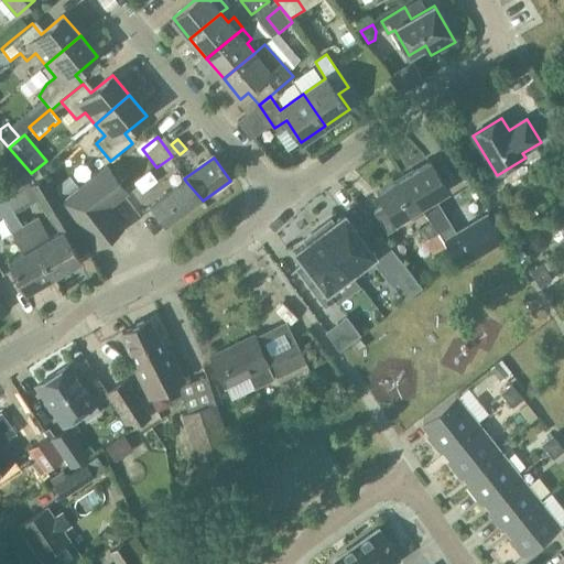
[(431,161),(404,177),(422,207),(425,212),(432,223),(438,234),(452,225),(435,199),(448,192),(431,161)]
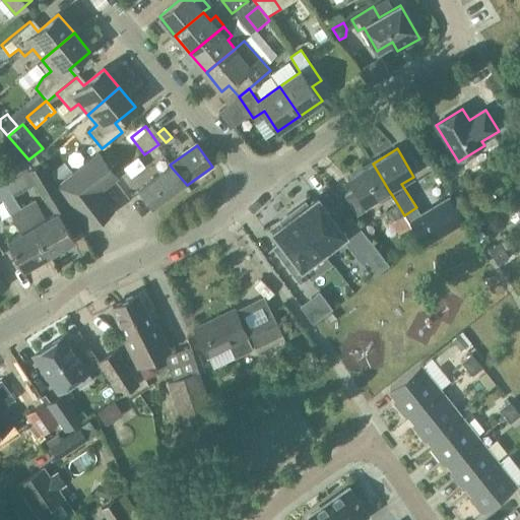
[(59,184),(57,186),(90,231),(116,211),(101,192),(119,179),(100,153),(71,175),(59,184)]
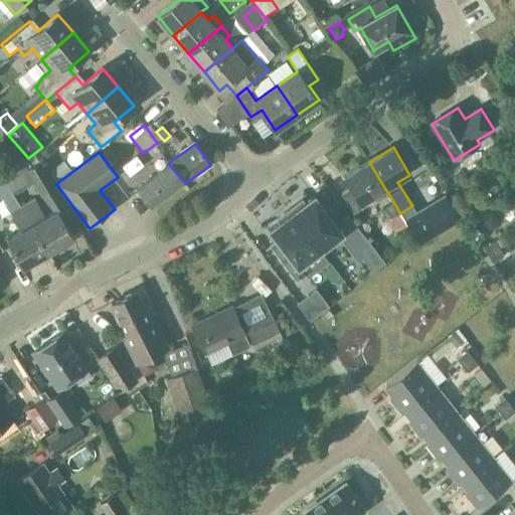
[(68,206),(40,162),(27,170),(55,214),(58,212),(68,206)]
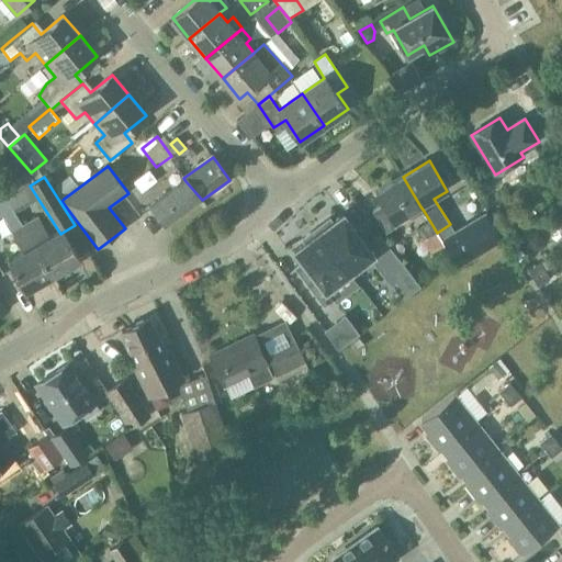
[(420,206),(403,177),(377,192),(384,205),(373,212),(386,234),(397,227),(395,222),(408,214),(411,218),(424,211),(420,206)]
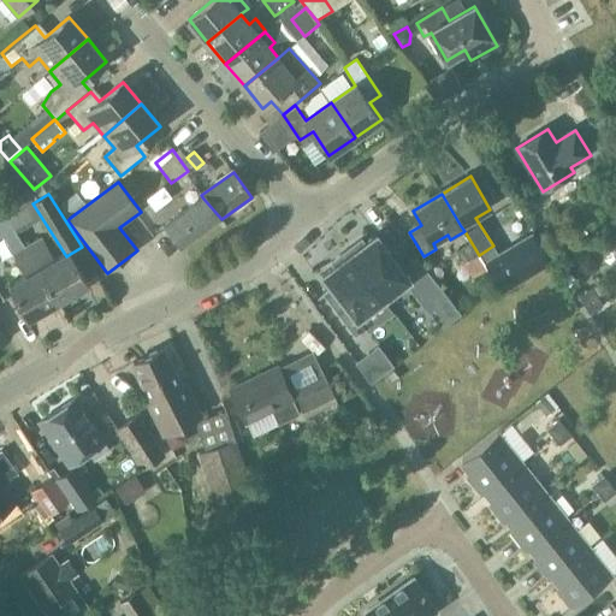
[(70,218),(84,207),(75,196),(61,207),(70,218)]
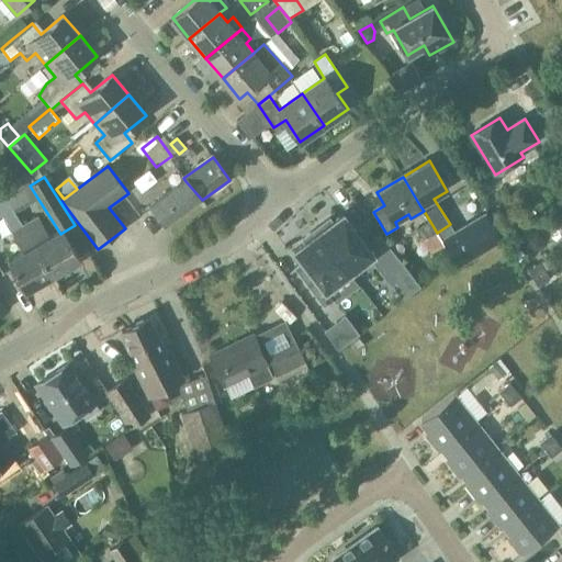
[(202,200),(186,181),(152,206),(167,226),(202,201),(202,200)]
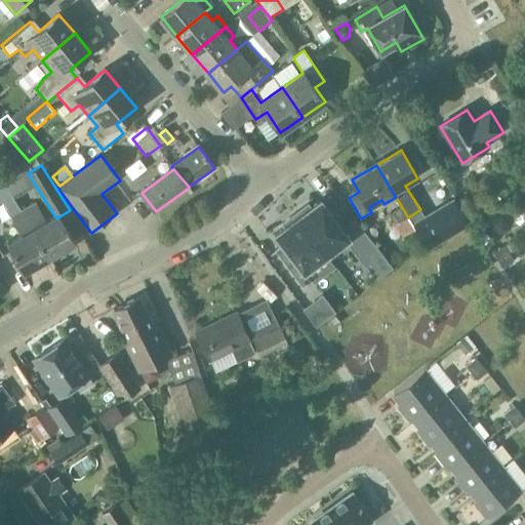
[(50,259),(76,244),(59,216),(56,218),(48,224),(36,202),(23,210),(50,259)]
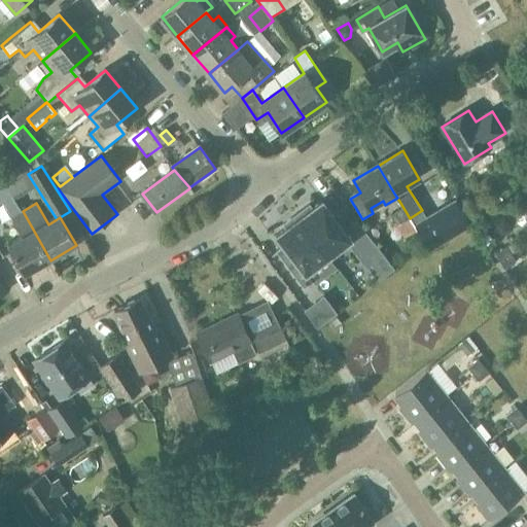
[(430,249),(470,225),(457,203),(417,227),(430,249)]
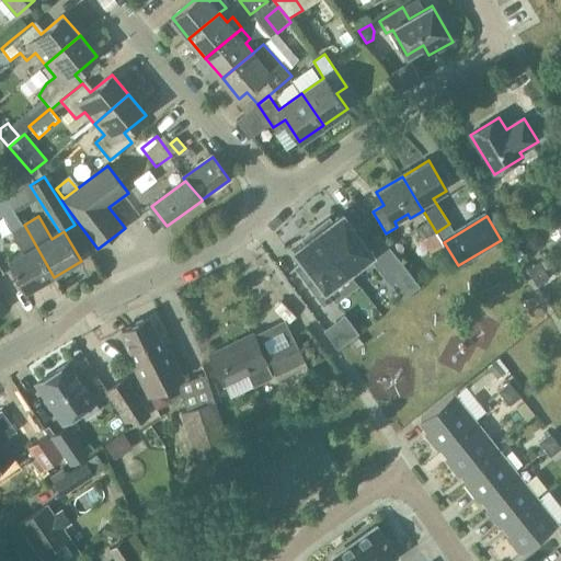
[(319,232),(350,274),(375,254),(346,217),(335,225),(333,221),(319,232)]
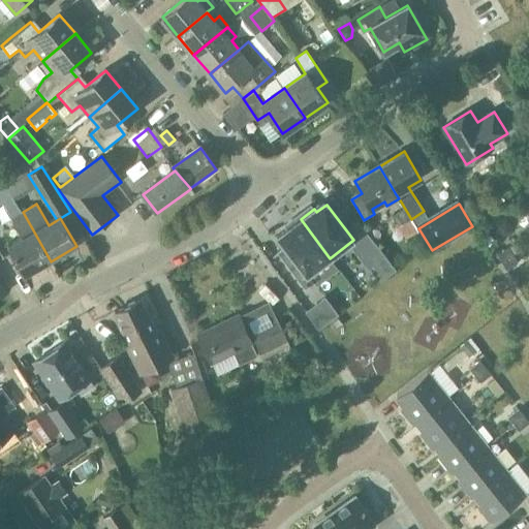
[(411,219),(405,209),(393,216),(406,240),(415,252),(427,244),(417,230),(412,220),(411,219)]
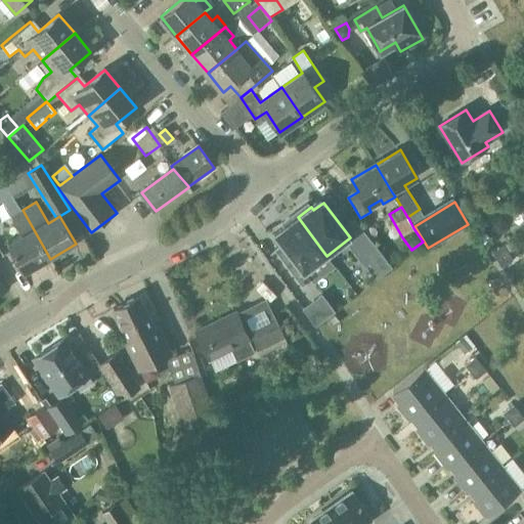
[(24,233),(8,243),(26,272),(50,259),(23,210),(16,214),(12,216),(24,233)]
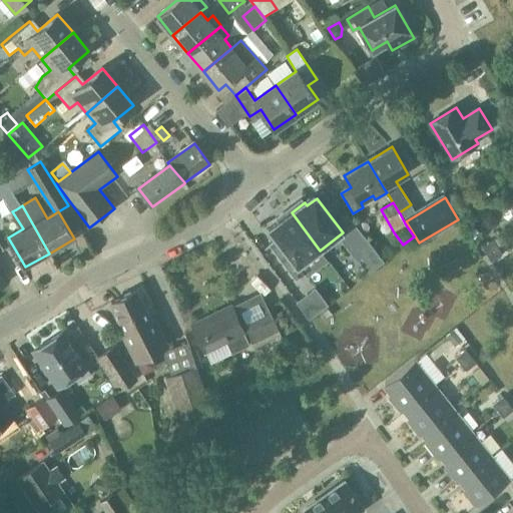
[(273,248),(297,281),(305,275),(299,266),(320,250),(292,212),(279,221),(282,225),(272,232),(280,243),(273,248)]
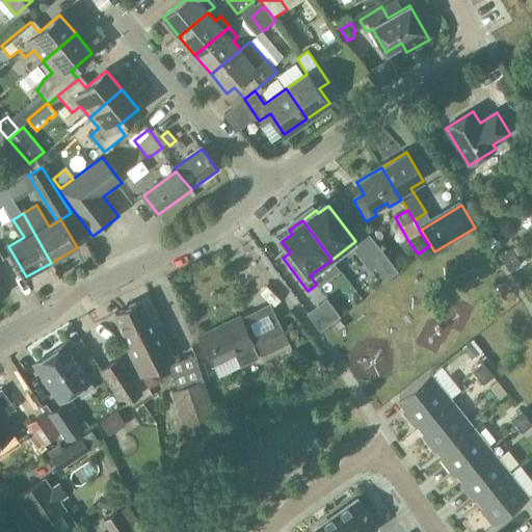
[(113,232),(92,238),(96,248),(116,242),(113,232)]
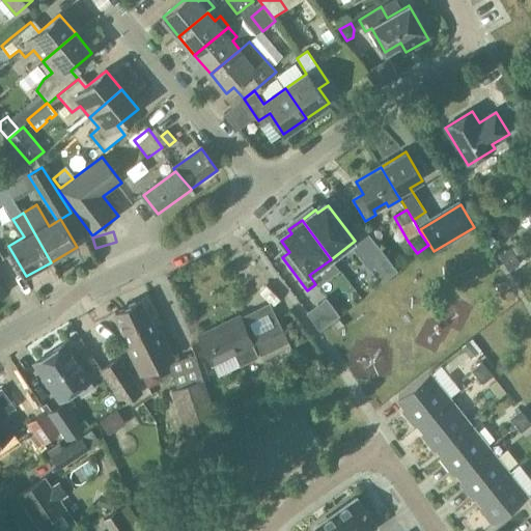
[(381,248),(368,256),(386,280),(398,271),(381,248)]
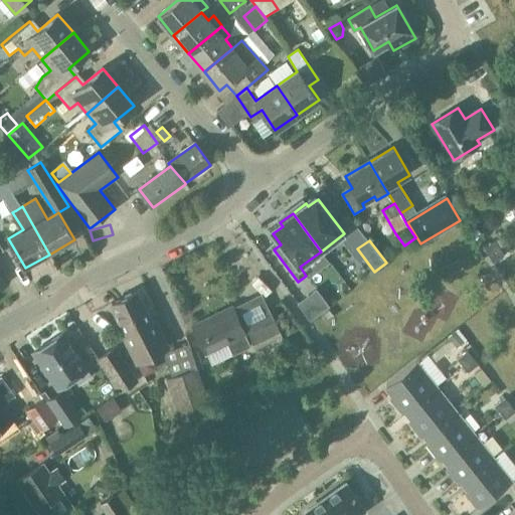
[(495,241),(484,248),(489,255),(494,252),(500,249),(495,241)]
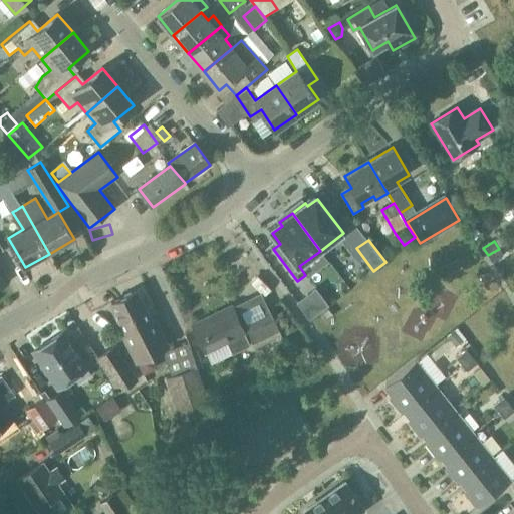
[(499,249),(493,252),(488,255),(492,263),(503,256),(499,249)]
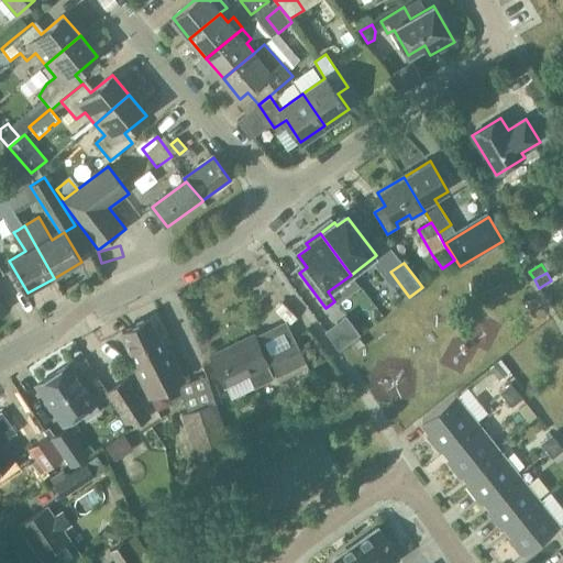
[(372,301),(357,304),(359,318),(374,317),(372,301)]
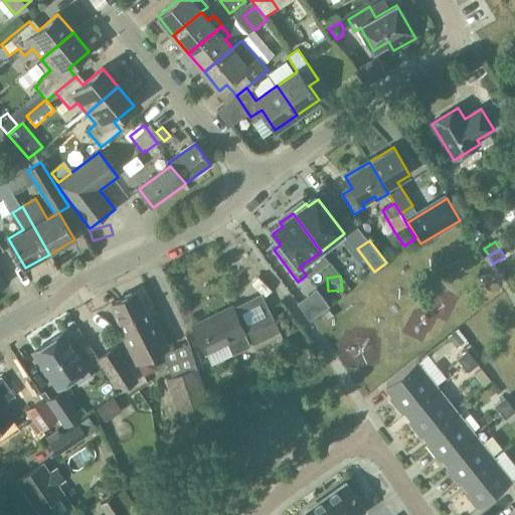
[(310,320),(329,305),(317,289),(298,303),(310,320)]
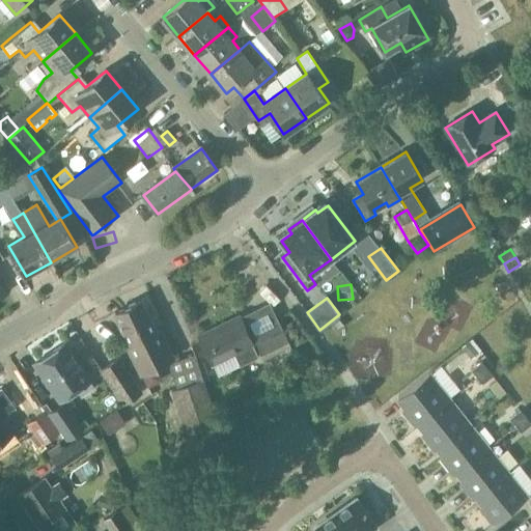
[(163,381),(157,367),(174,359),(165,340),(161,342),(140,301),(115,313),(123,330),(120,332),(142,374),(148,387),(163,381)]
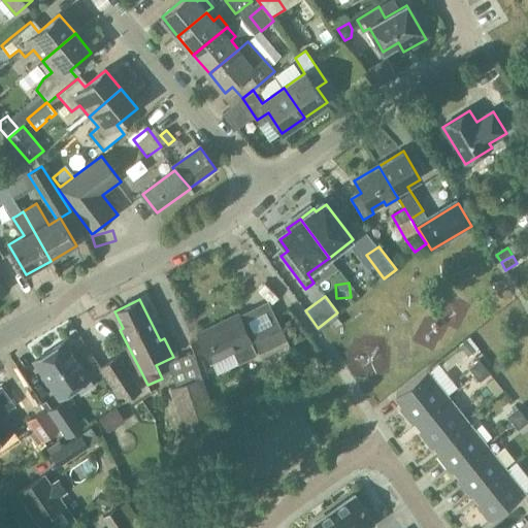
[(240,306),(249,330),(271,323),(264,299),(240,306)]
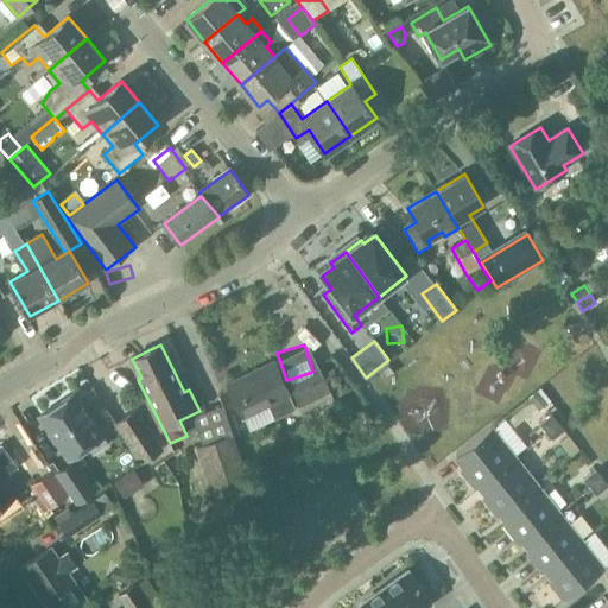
[(291,396),(276,362),(228,386),(242,417),(268,405),(276,420),(297,410),(290,396),(291,396)]
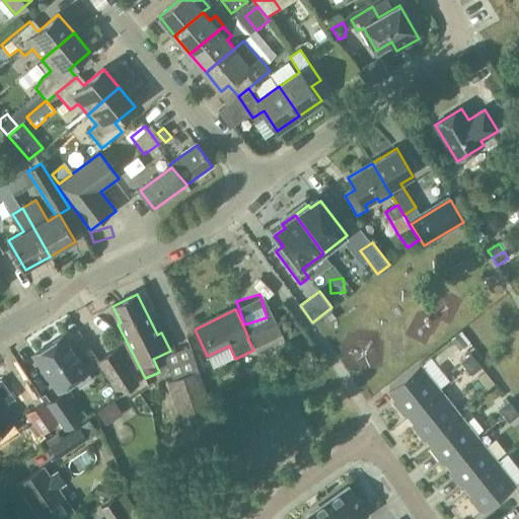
[(290,350),(286,342),(278,322),(250,336),(260,355),(273,349),(279,361),(291,355),(294,363),(308,358),(304,344),(290,350)]
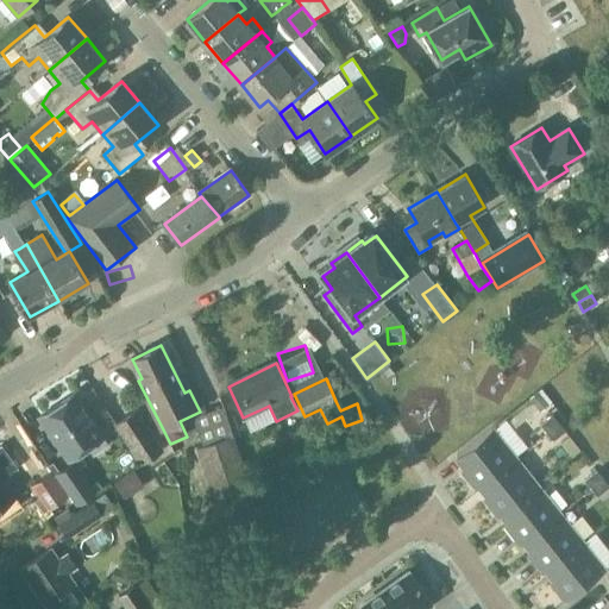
[(504,419),(509,424),(516,420),(535,406),(540,410),(547,405),(538,391),(504,419)]
